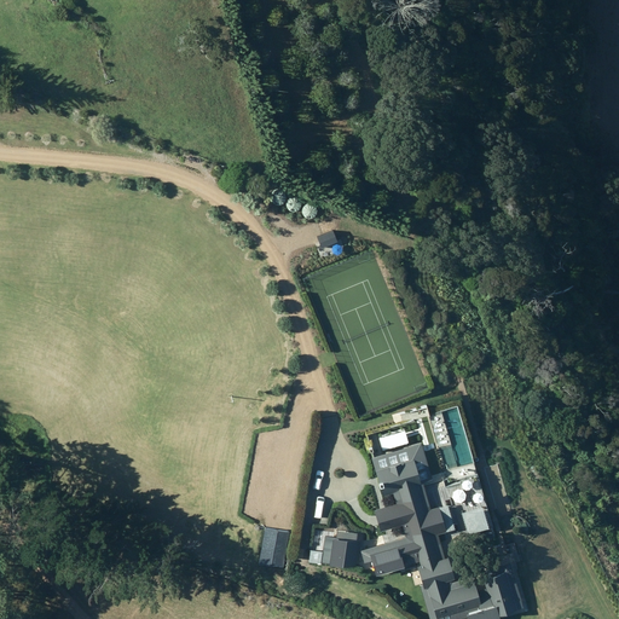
[(305,226),(295,230),(301,246),(312,241),(305,226)]
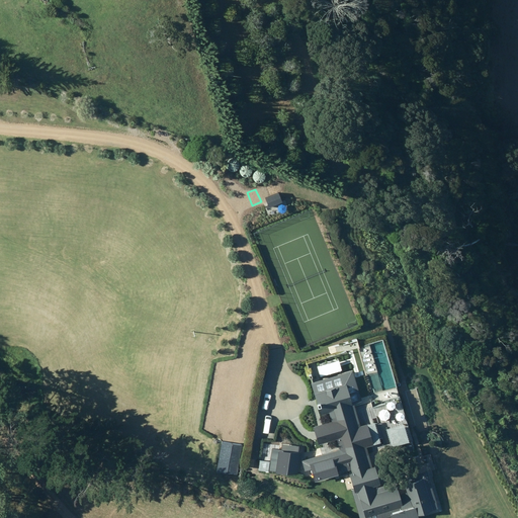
[(256,214),(249,217),(253,227),(259,225),(256,214)]
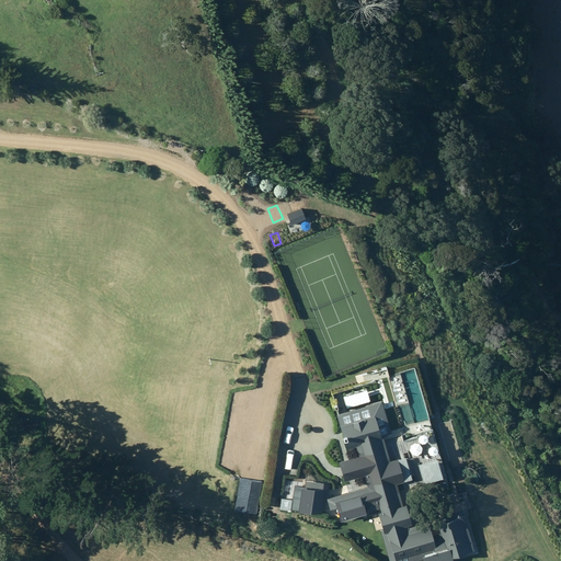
[(381,401),(336,414),(347,450),(356,447),(368,488),(327,501),(330,511),(336,508),(340,522),(366,514),(364,506),(378,502),(381,514),(378,515),(382,531),(381,531),(389,560),(418,560),(423,560),(451,560),(451,559),(473,552),(461,512),(436,519),(441,535),(432,537),(427,523),(412,527),(405,506),(403,507),(379,427),(388,424),(381,401)]
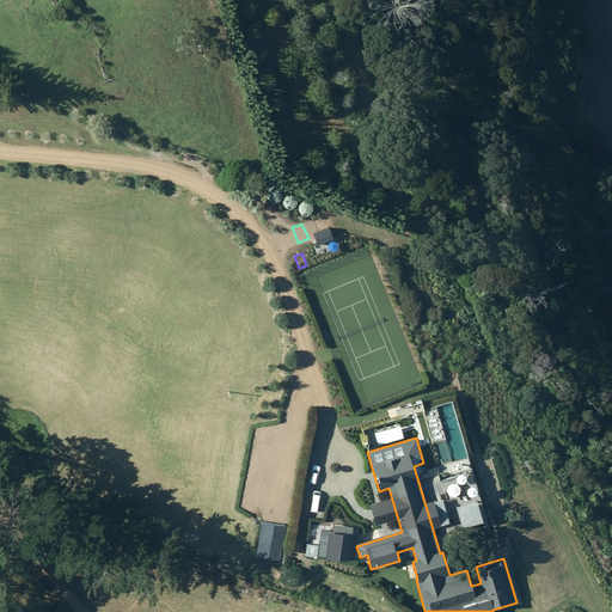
[(289,512),(291,502),(280,502),(279,512),(289,512)]
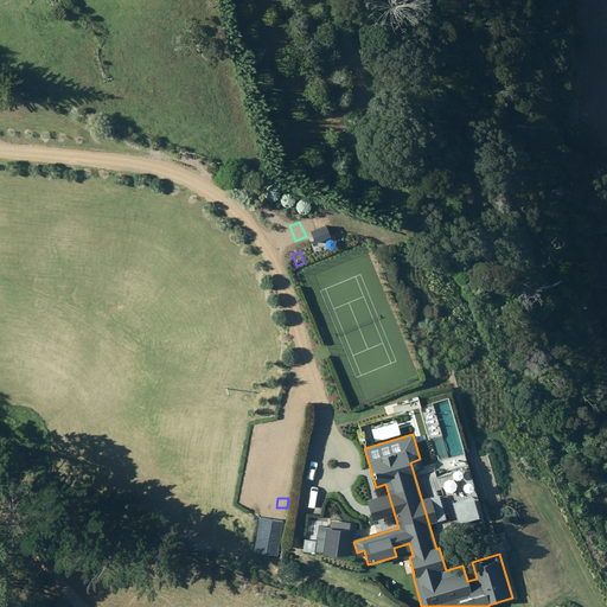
[(259,518),(253,554),(279,558),(285,521),(272,519),(273,516),(261,513),(261,518),(259,518)]
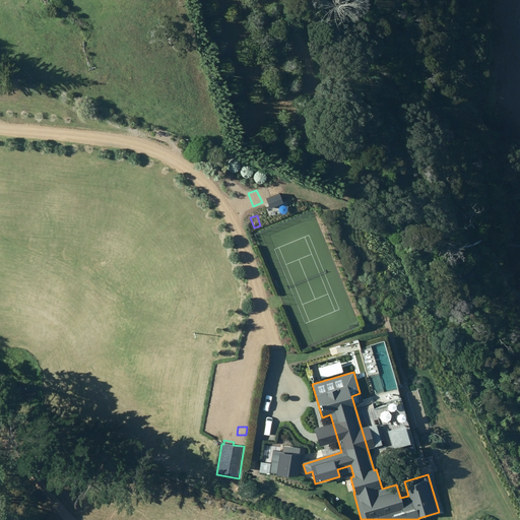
[(270,473),(300,476),(302,455),(280,453),(278,463),(271,462),(270,473)]
